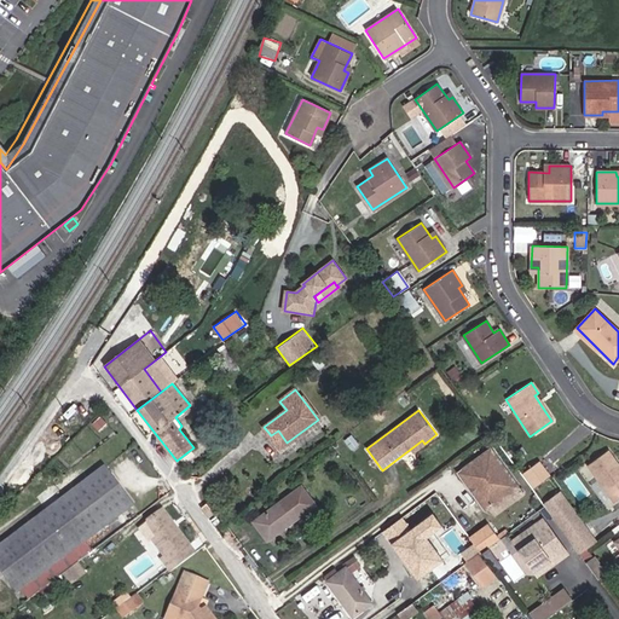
[(103,427),(106,423),(99,416),(96,421),(103,427)]
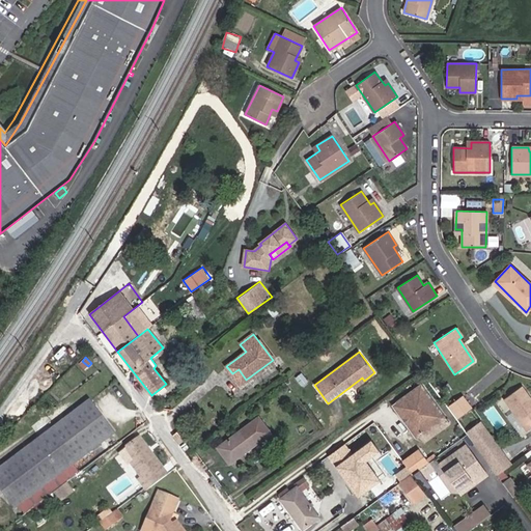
[(526,431),(530,427),(530,399),(522,387),(504,399),(526,431)]
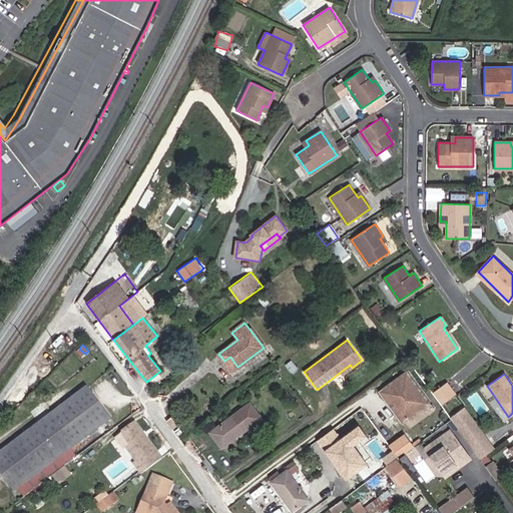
[(428,412),(402,376),(379,393),(405,429),(428,412)]
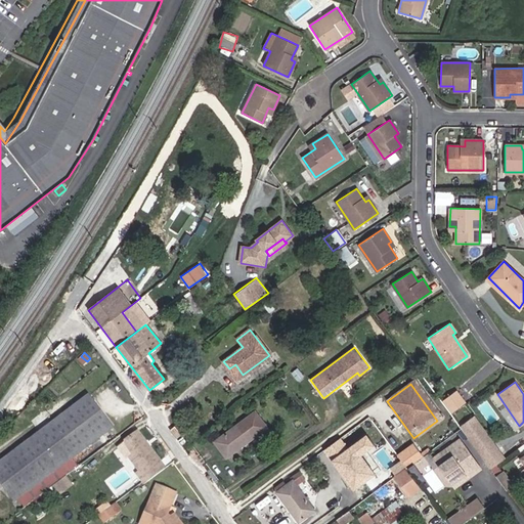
[(442,400),(452,412),(467,400),(456,389),(442,400)]
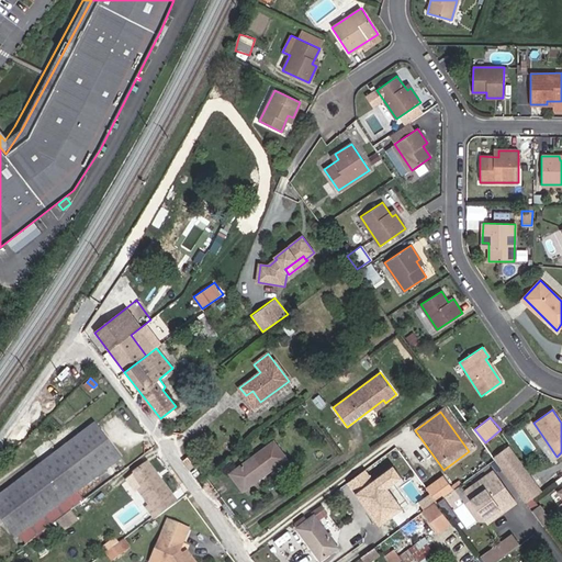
[(75,507),(68,498),(121,459),(94,424),(0,495),(0,518),(15,539),(19,536),(25,544),(54,524),(58,520),(69,512),(75,507)]
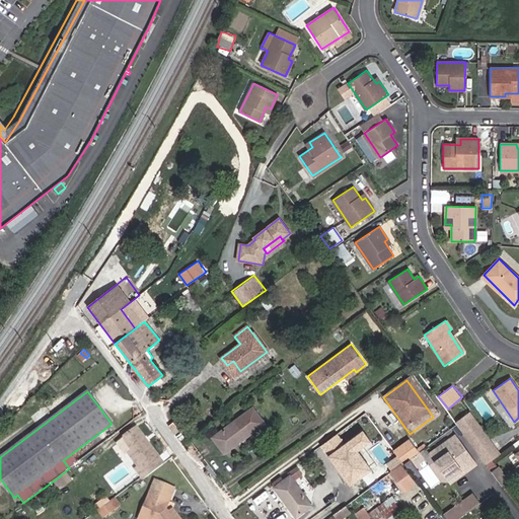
[(410,434),(383,397),(379,400),(405,437),(410,434)]
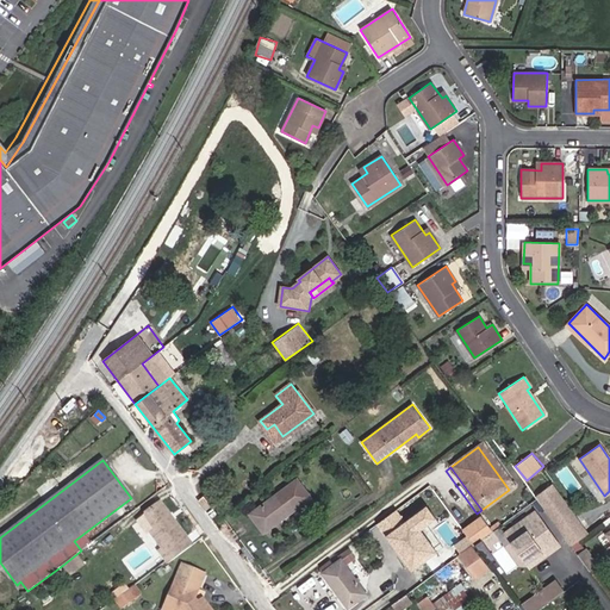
[(250,514),(262,531),(310,497),(297,480),(250,514)]
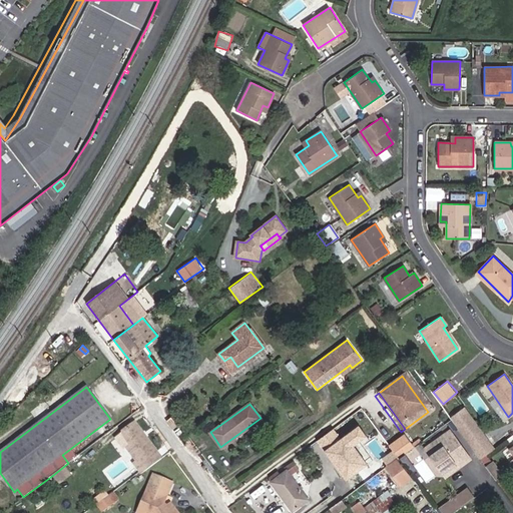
[(486,455),(492,450),(462,409),(450,419),(480,460),(486,455)]
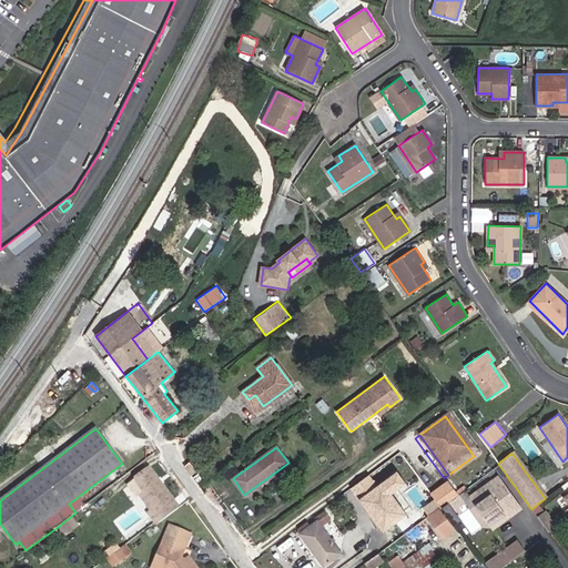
[(383,482),(393,475),(386,465),(362,482),(373,497),(386,487),(383,482)]
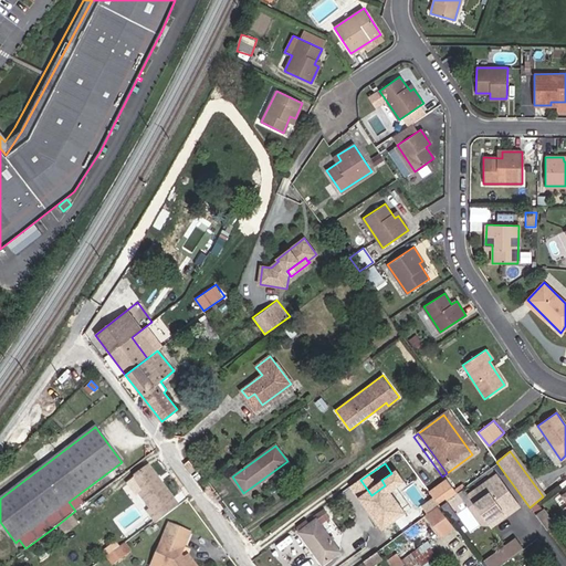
[(177,506),(149,470),(137,479),(138,485),(142,490),(138,492),(152,510),(148,512),(156,523),(177,506)]
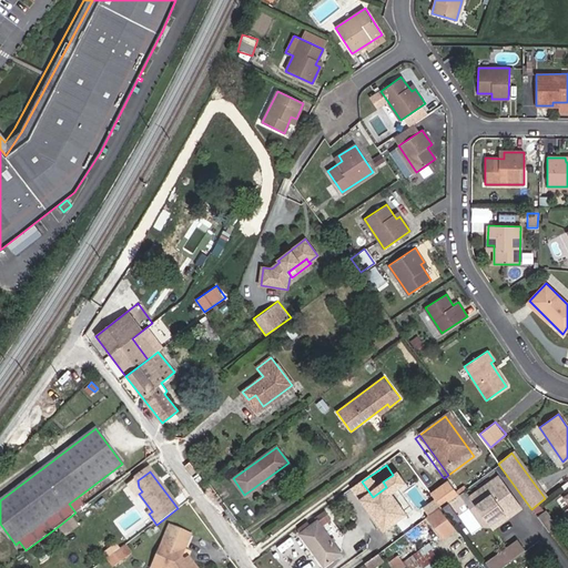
[(469,497),(489,524),(517,504),(497,476),(469,497)]
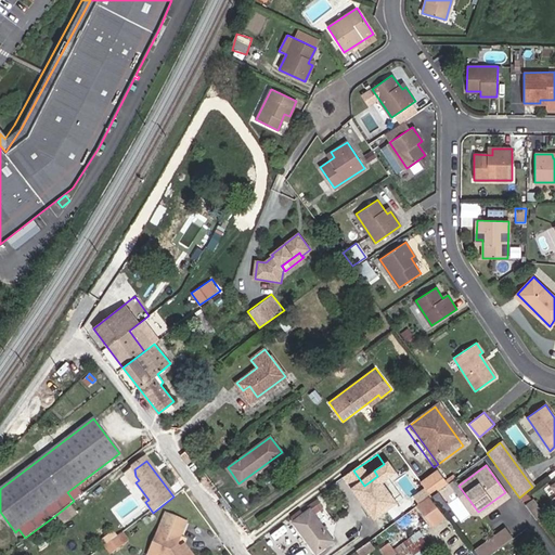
[(421,480),(429,493),(438,488),(462,523),(472,515),(439,467),(421,480)]
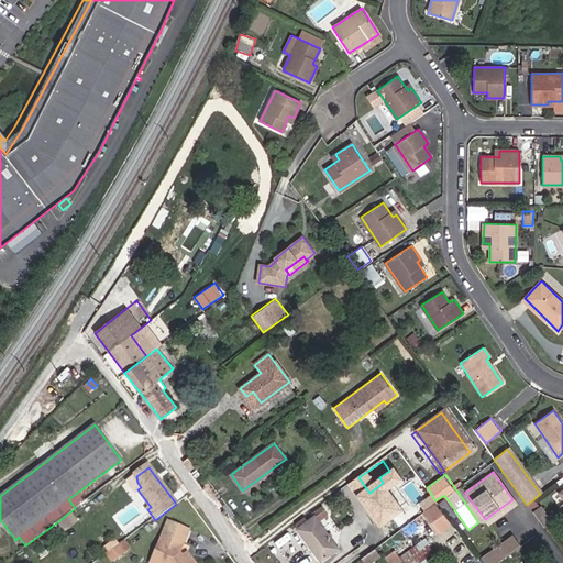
[(487,523),(515,503),(512,499),(485,519),(487,523)]
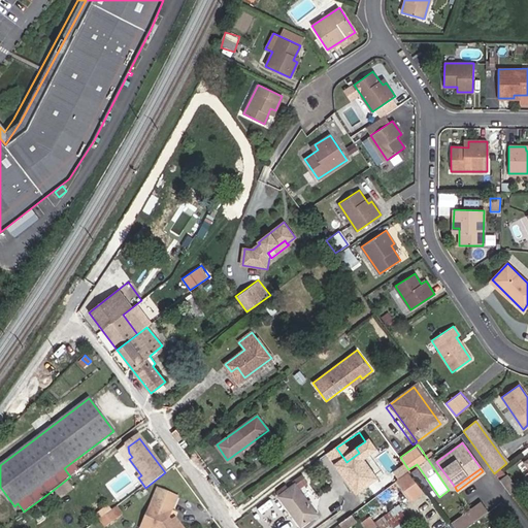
[(500,482),(506,476),(500,468),(494,473),(500,482)]
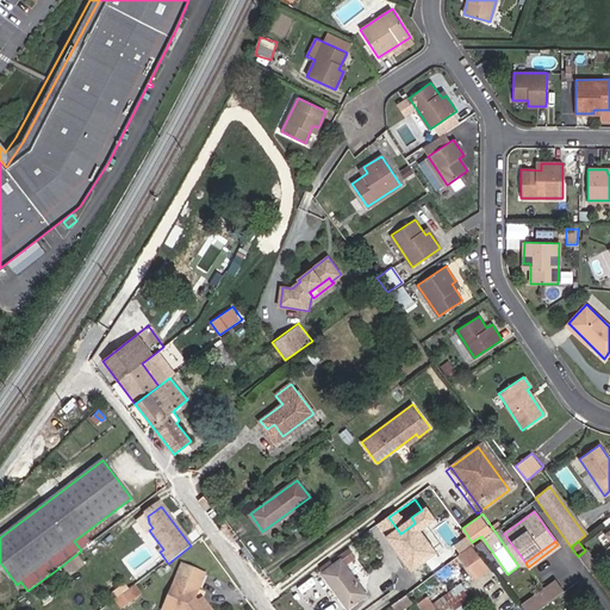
[(337,556),(340,561),(359,547),(355,543),(337,556)]
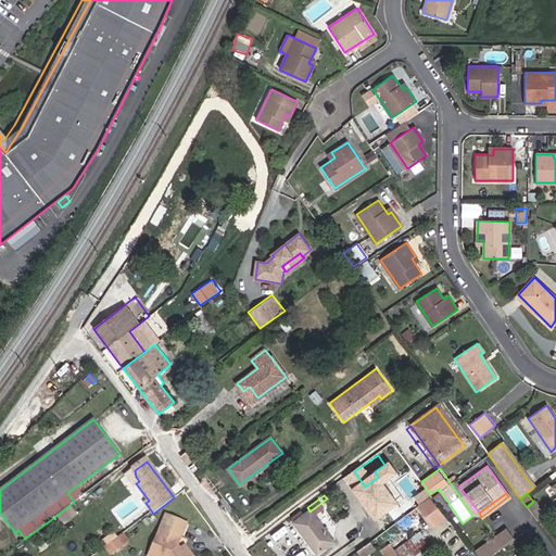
[(310,512),(313,516),(330,504),(327,498),(310,512)]
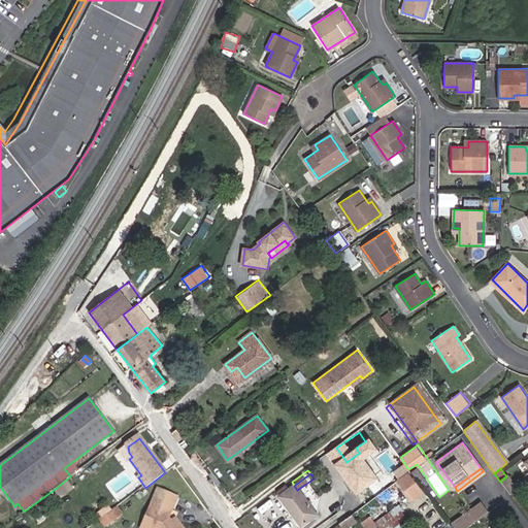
[(420,493),(406,473),(394,483),(407,501),(420,493)]
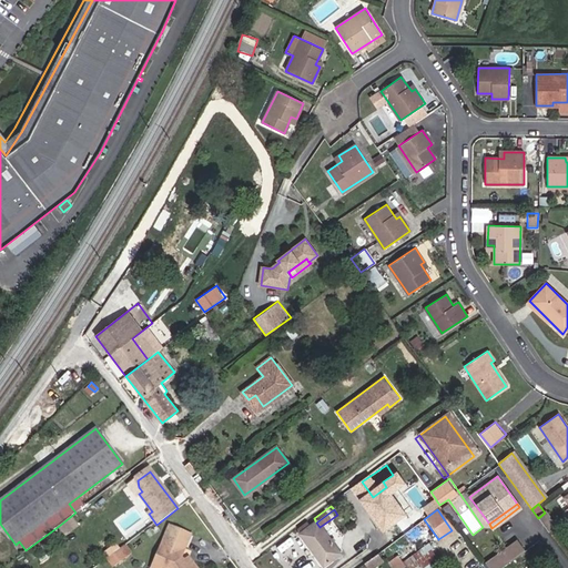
[(548,533),(555,527),(545,513),(538,518),(548,533)]
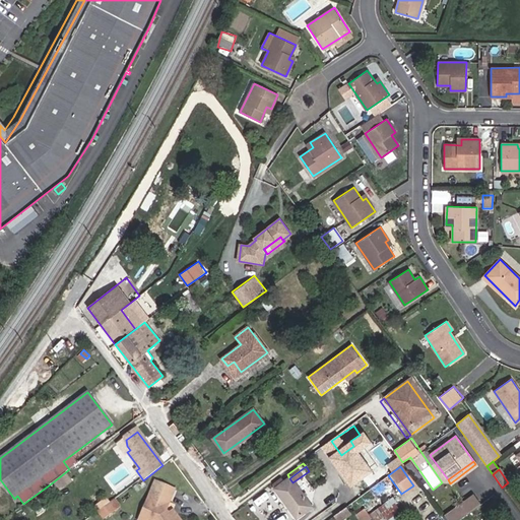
[(70,481),(64,473),(54,481),(60,490),(70,481)]
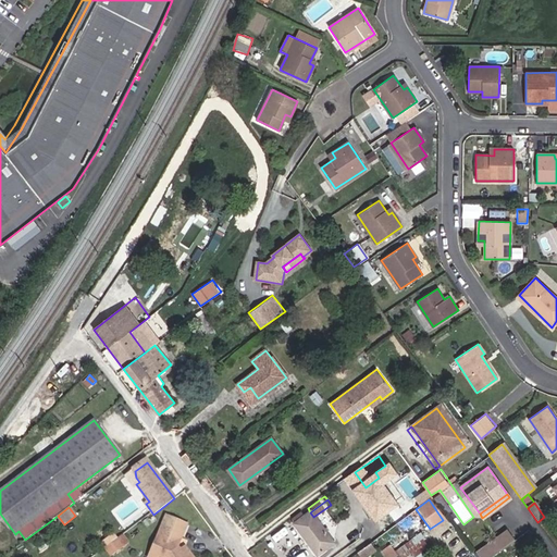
[(317,555),(333,543),(313,517),(310,512),(305,517),(301,511),(292,518),(295,523),(294,524),(317,555)]
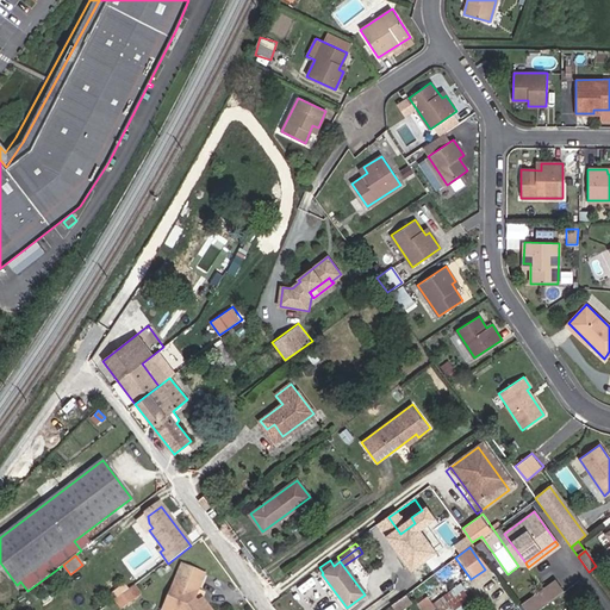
[(66,578),(70,574),(63,565),(58,568),(66,578)]
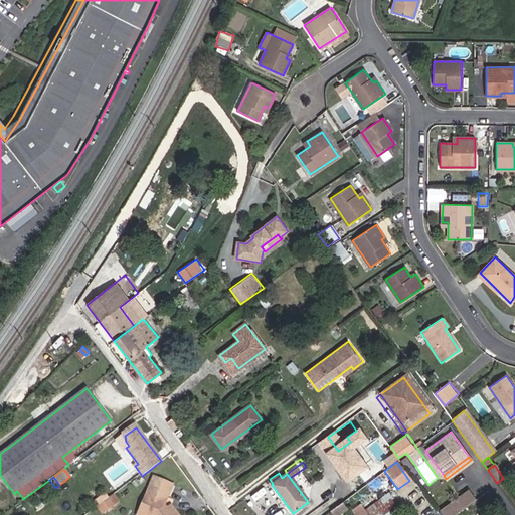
[(168,508),(163,507),(173,485),(154,478),(148,490),(153,491),(150,498),(145,497),(139,511),(148,514),(147,514),(177,514),(171,506),(168,508)]
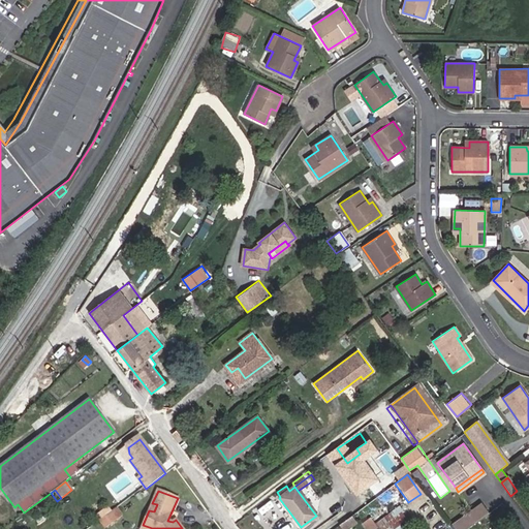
[(207,510),(210,508),(205,501),(201,503),(207,510)]
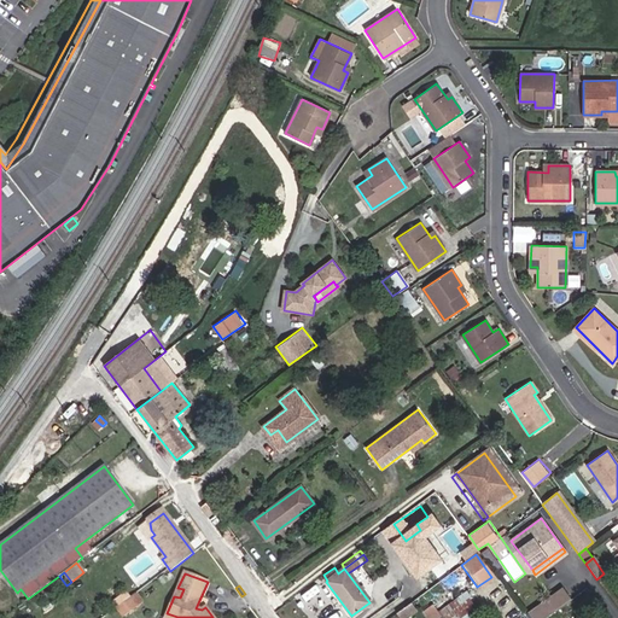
[(384,595),(391,604),(403,595),(397,586),(384,595)]
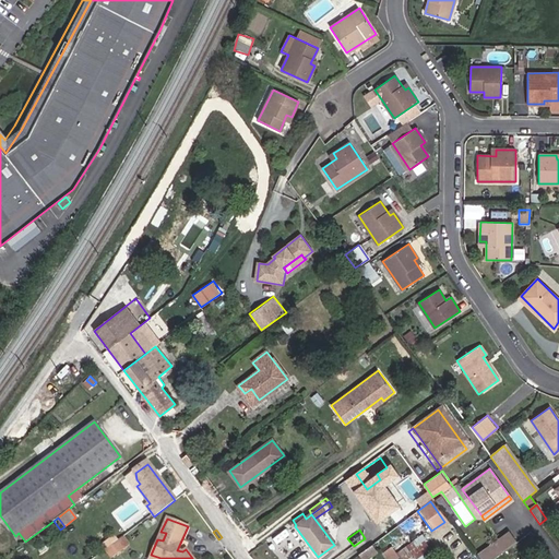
[(215,542),(218,539),(213,532),(210,535),(215,542)]
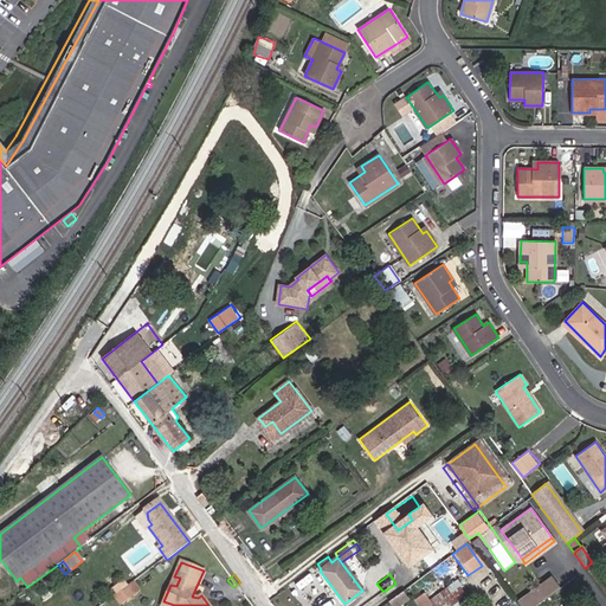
[(543,599),(559,588),(552,579),(536,588),(543,599)]
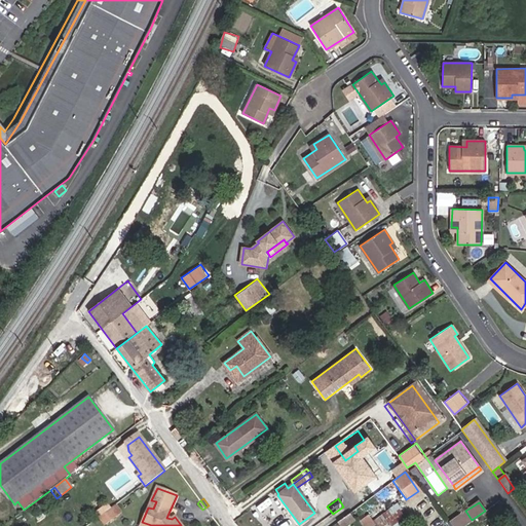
[(399,510),(395,504),(371,521),(367,516),(360,521),(364,525),(390,525),(402,518),(397,511),(399,510)]
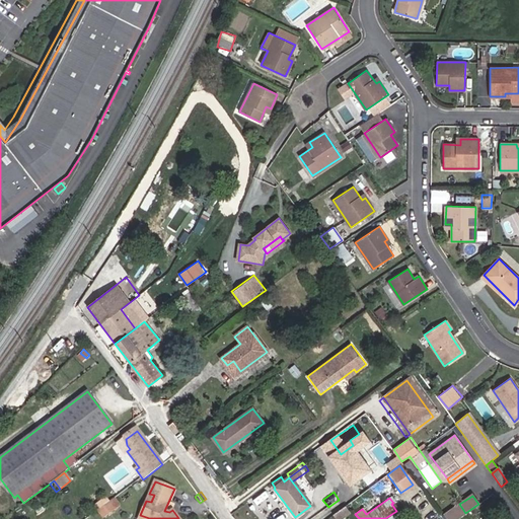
[(103,518),(119,507),(113,499),(97,510),(103,518)]
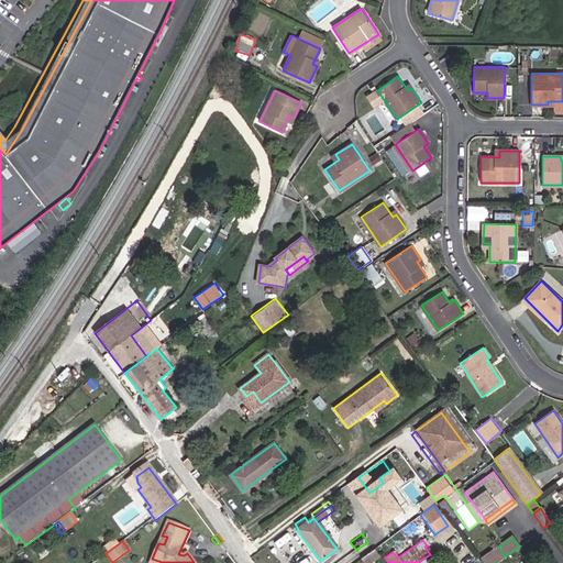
[(484,562),(495,562),(505,556),(498,547),(482,559),(484,562)]
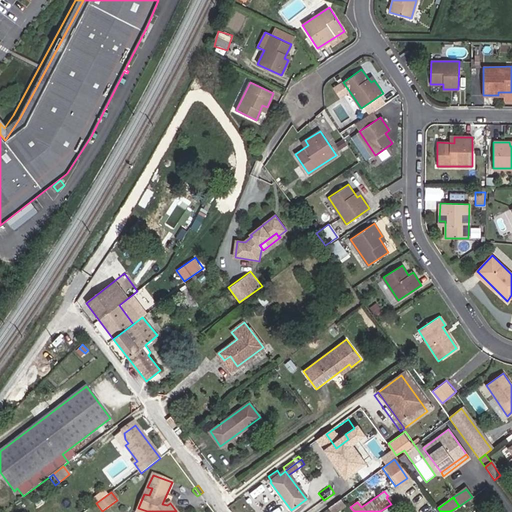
[(327,511),(334,511),(339,508),(335,502),(326,509),(327,511)]
